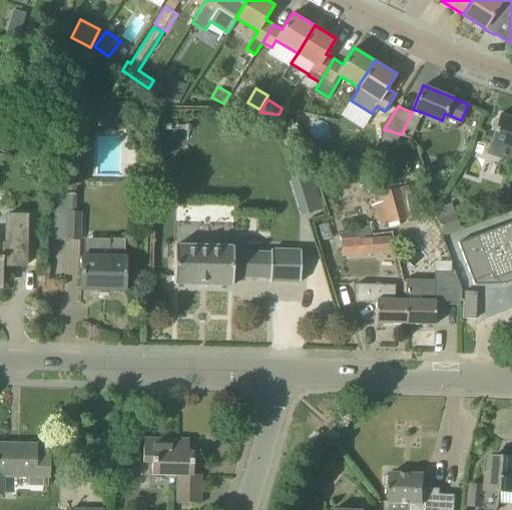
[(511,116),(501,112),(487,152),(508,159),(508,158),(511,159),(511,116)]
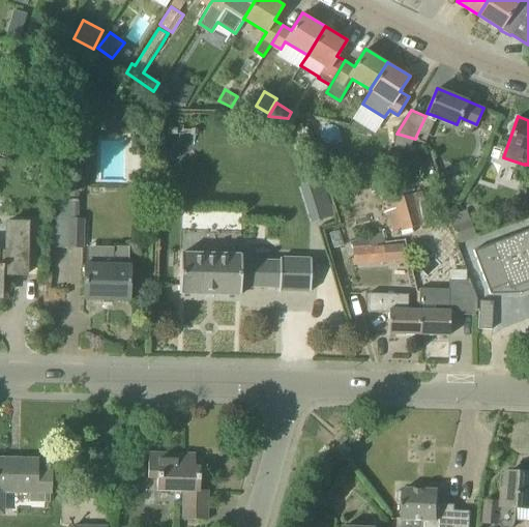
[(300,181),(312,221),(332,214),(321,176),(300,181)]
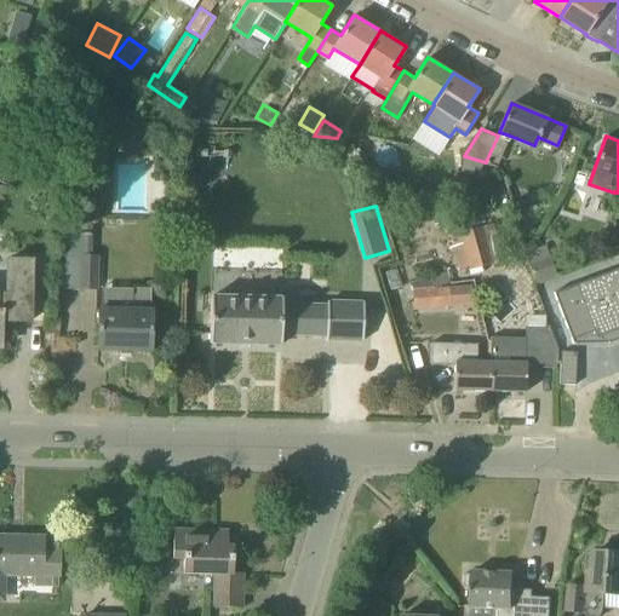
[(99,288),(101,253),(92,253),(93,219),(66,219),(63,287),(99,288)]
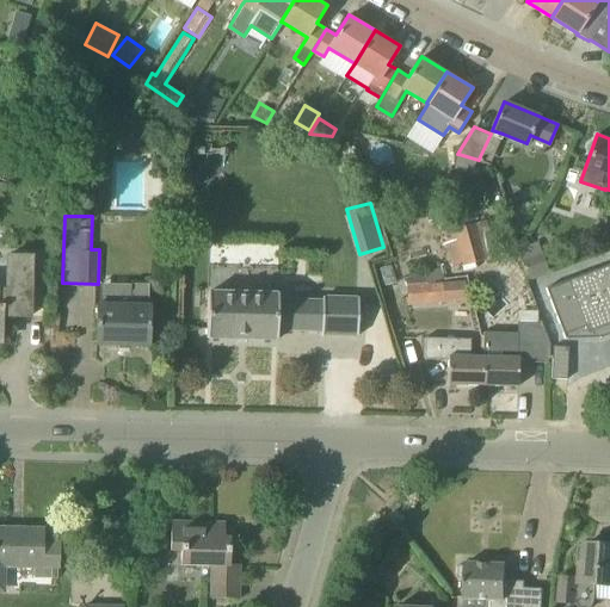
[(487,235),(484,220),(443,230),(453,267),(497,255),(491,234),(487,235)]
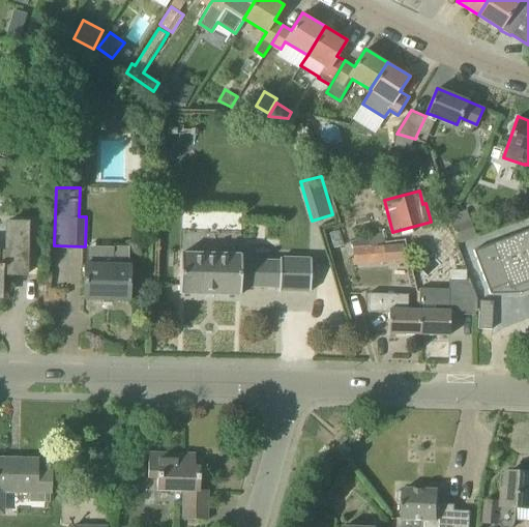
[(26,272),(27,245),(28,220),(5,220),(5,250),(0,249),(0,295),(1,296),(1,271),(26,272)]
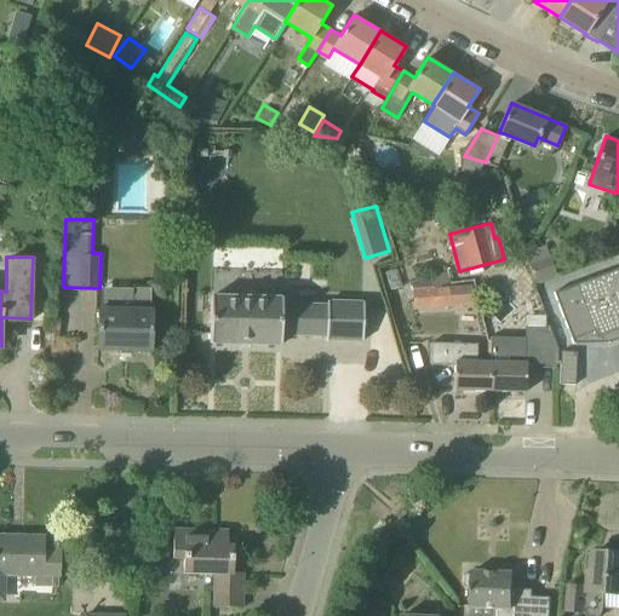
[(618,266),(568,287),(577,311),(588,308),(597,334),(618,326),(618,266)]
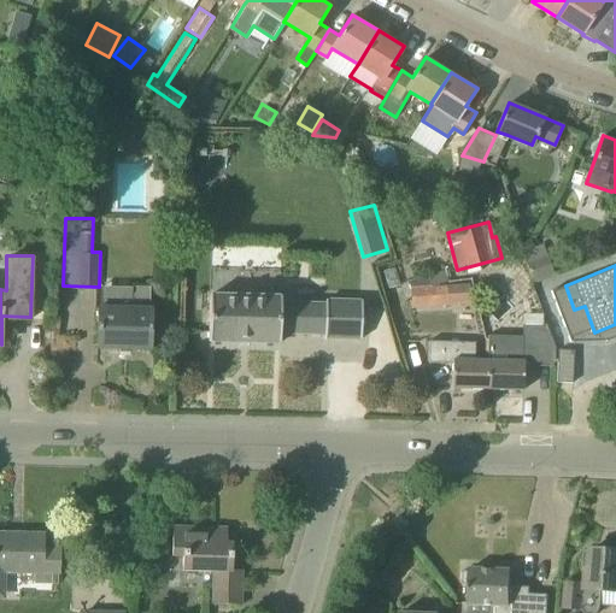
[(444,267),(427,272),(430,286),(449,280),(444,267)]
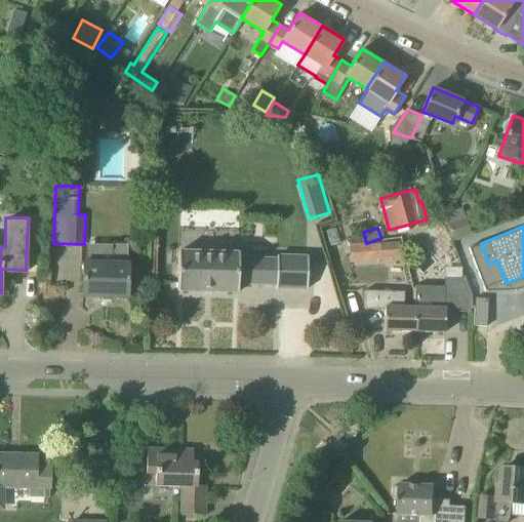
[(399,239),(379,240),(380,257),(400,255),(399,239)]
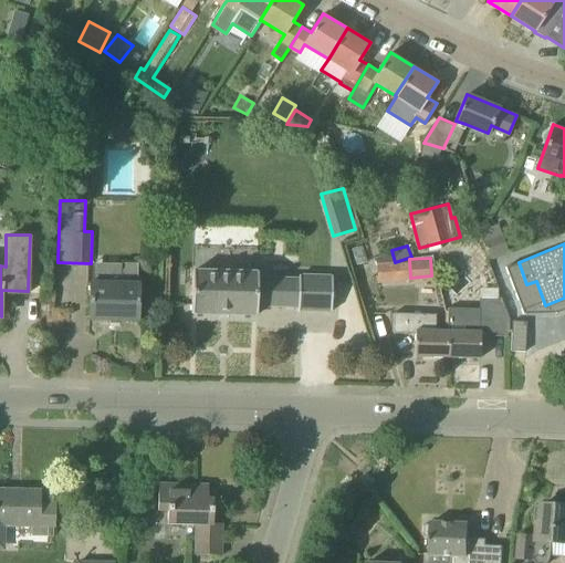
[(137,282),(137,262),(93,261),(93,281),(91,281),(90,319),(138,320),(139,282),(137,282)]
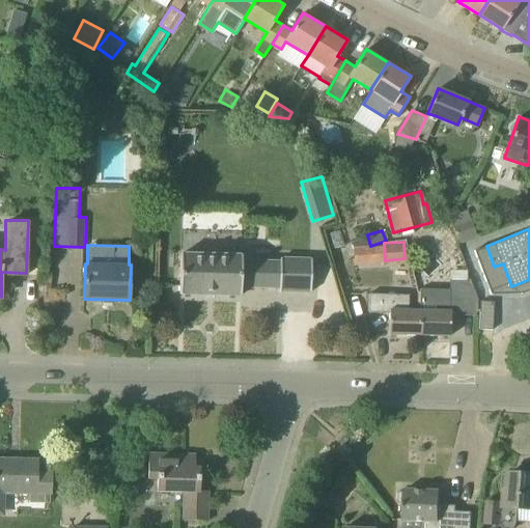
[(281,259),(243,258),(243,254),(182,253),(180,293),(242,295),(242,285),(280,286),(280,289),(312,290),(312,257),(281,257),(281,259)]
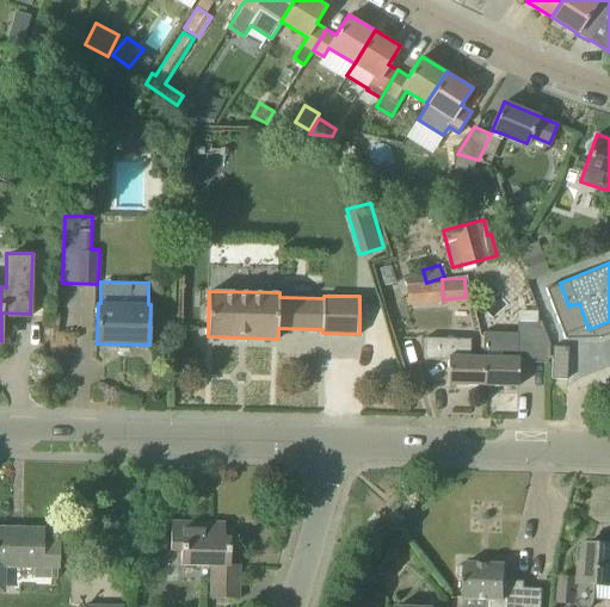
[(484,384),(485,355),(472,354),(473,338),(426,336),(425,358),(449,358),(449,383),(484,384)]
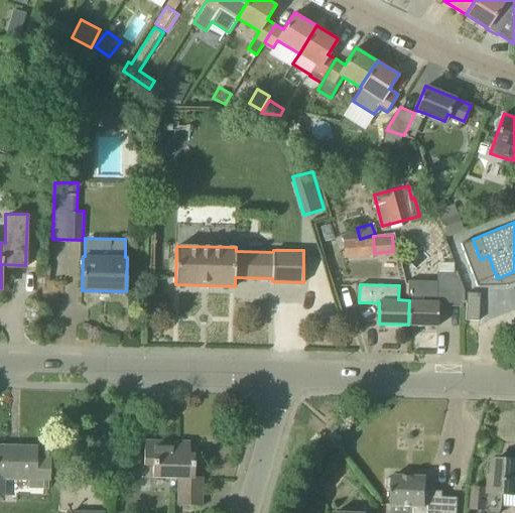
[(438,325),(439,287),(428,286),(428,300),(409,300),(408,325),(438,325)]
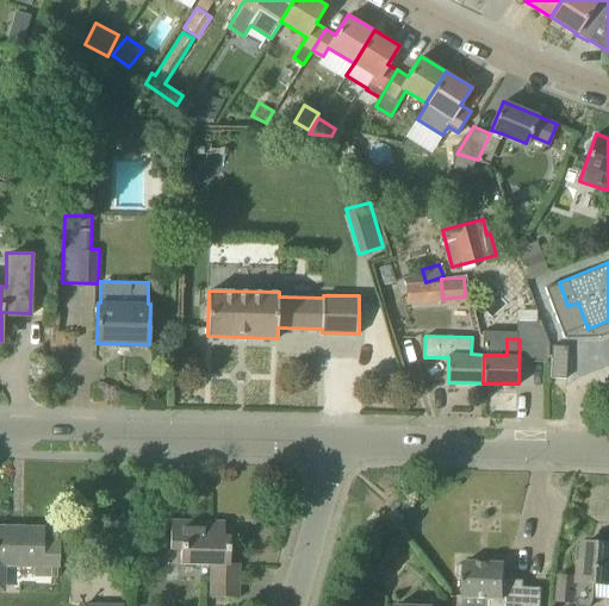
[(240,595),(241,562),(230,562),(231,536),(225,536),(225,528),(212,528),(212,520),(172,519),(171,549),(181,549),(180,563),(210,564),(210,595),(240,595)]
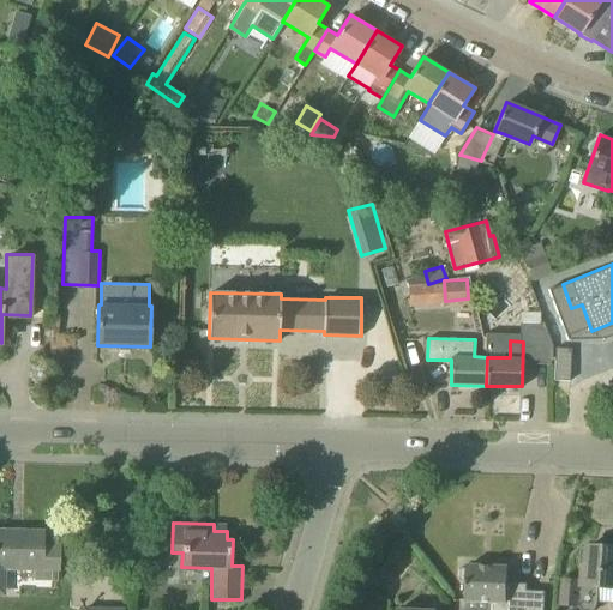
[(0,529),(0,586),(4,587),(5,567),(34,567),(52,568),(59,568),(59,547),(43,545),(43,531),(0,529)]
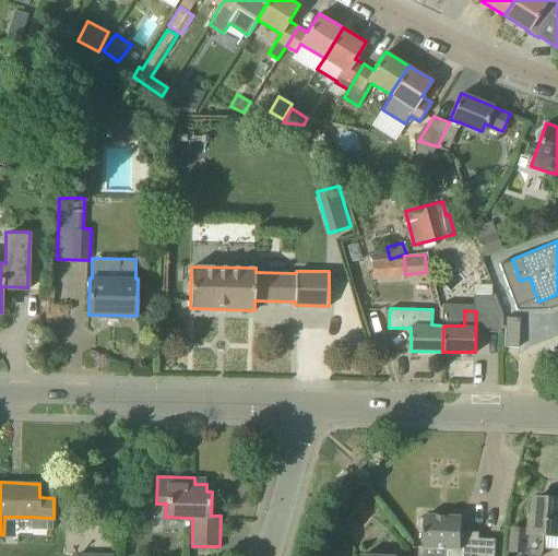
[(557,496),(551,495),(551,498),(536,497),(535,515),(532,515),(531,529),(514,528),(512,551),(530,552),(530,553),(531,554),(532,555),(533,555),(541,555),(542,555),(544,553),(546,533),(557,534),(557,496)]
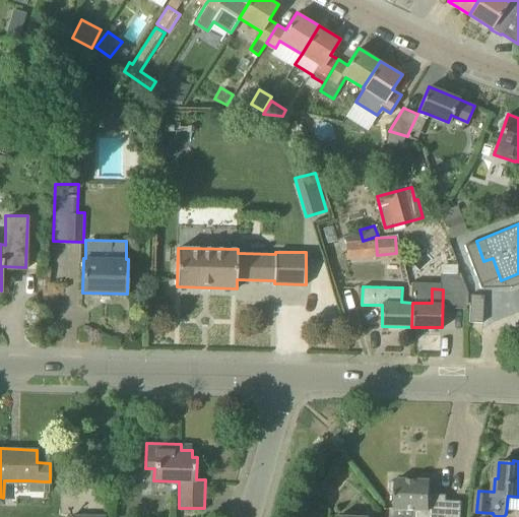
[(417,516),(461,516),(462,500),(447,500),(447,494),(431,493),(431,479),(396,477),(396,480),(391,480),(390,491),(396,491),(395,508),(417,509),(417,516)]
